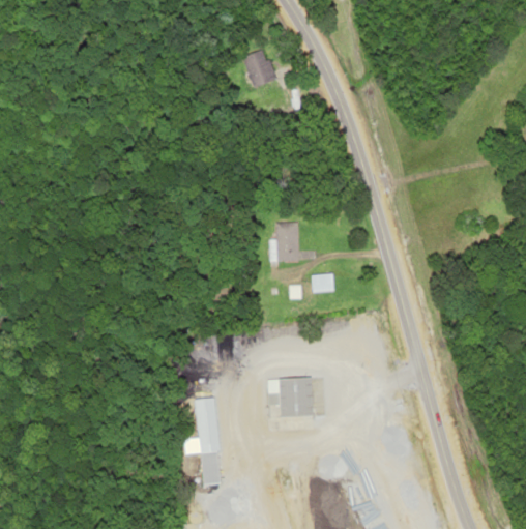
[(276,81),(268,50),(244,57),(253,88),(276,81)]
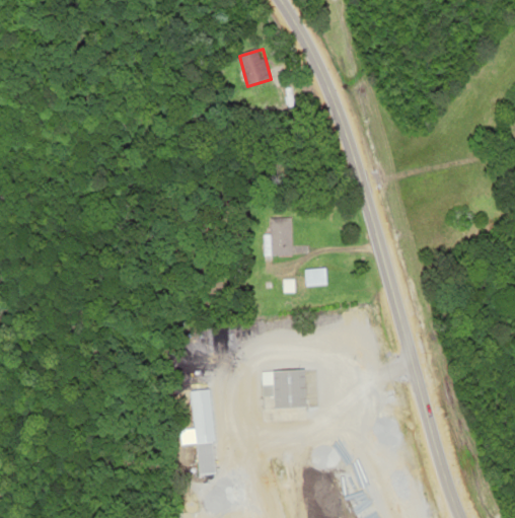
[(269,219),(291,218),(293,254),(272,256),(269,219)]
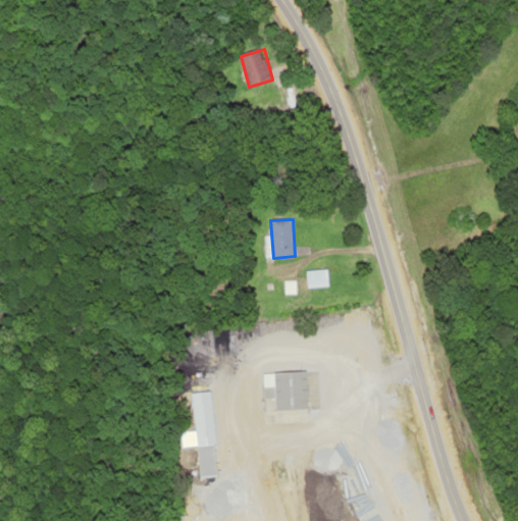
[(330,270),(310,270),(310,288),(330,287),(330,270)]
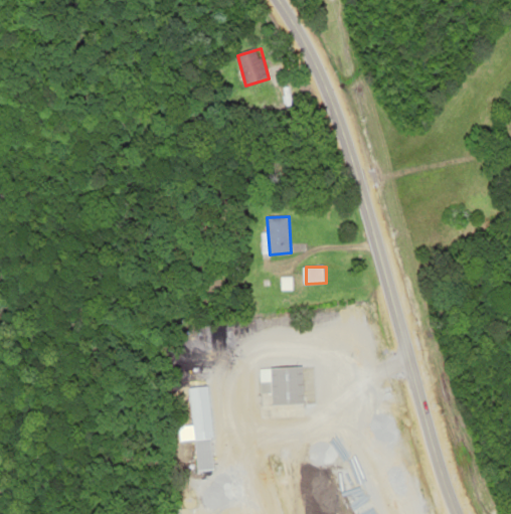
[(271,368),(307,365),(310,404),(274,407),(271,368)]
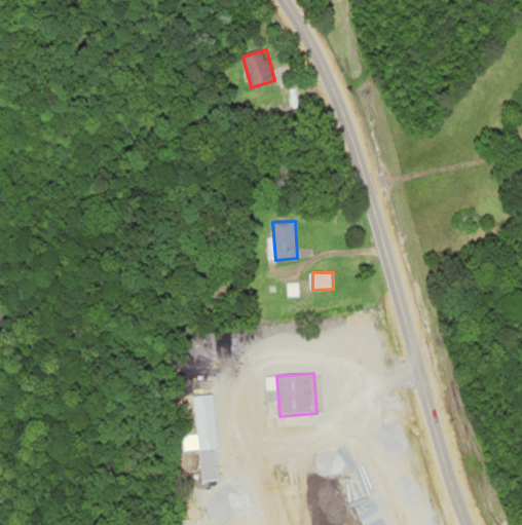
[(204,483),(224,479),(218,447),(199,451),(204,483)]
